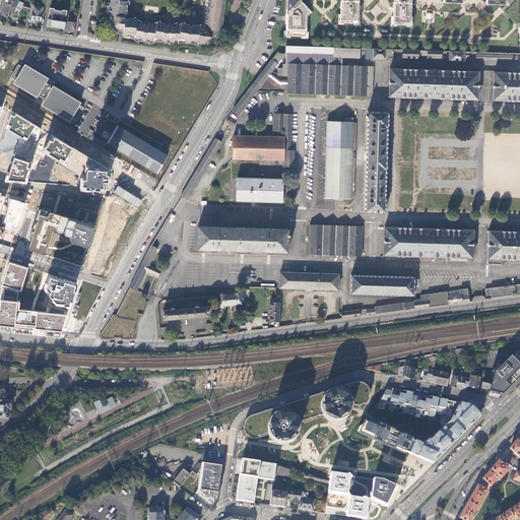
[(5,0),(5,2),(18,7),(29,10),(30,6),(23,3),(23,2),(19,1),(19,0),(5,0)]
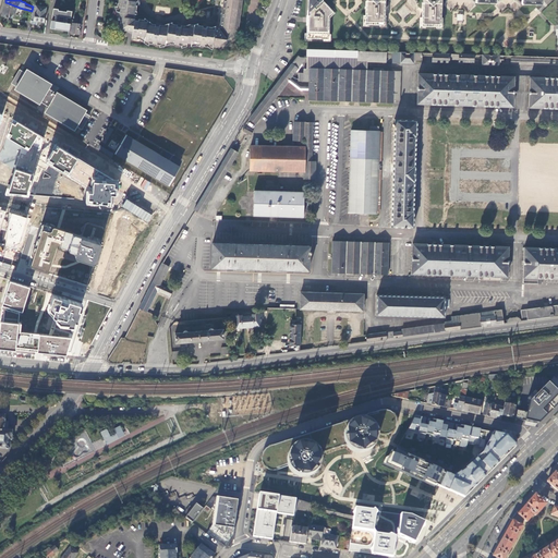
[(186,43),(213,46),(215,28),(190,24),(190,27),(168,24),(168,26),(147,24),(147,21),(137,20),(137,22),(134,21),(136,0),(118,0),(116,15),(122,16),(120,29),(133,32),(132,37),(144,39),(144,43),(165,46),(166,43),(186,46),(186,43)]
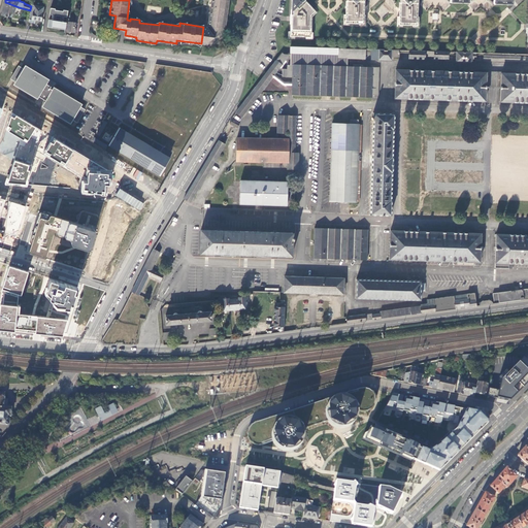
[(211,0),(208,27),(203,27),(201,43),(206,44),(225,30),(225,28),(229,0),(211,0)]
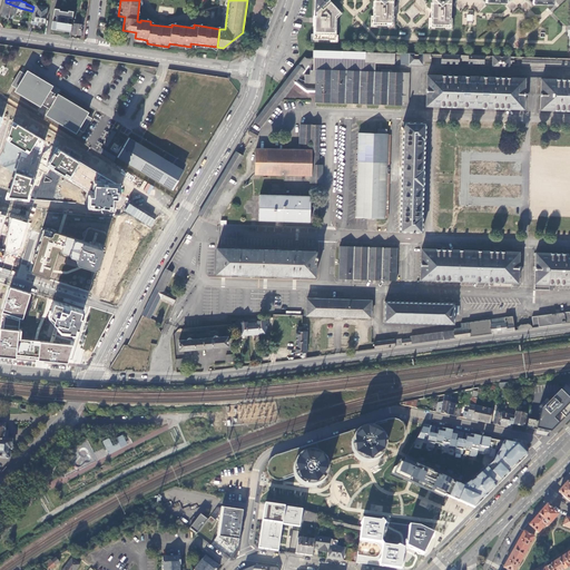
[(320,0),(321,0),(322,0),(325,3),(322,8),(322,13),(321,15),(320,15),(318,39),(326,39),(326,38),(333,38),(332,39),(337,39),(337,40),(341,40),(342,18),(340,16),(345,11),(337,3),(337,5),(333,0),(320,0)]
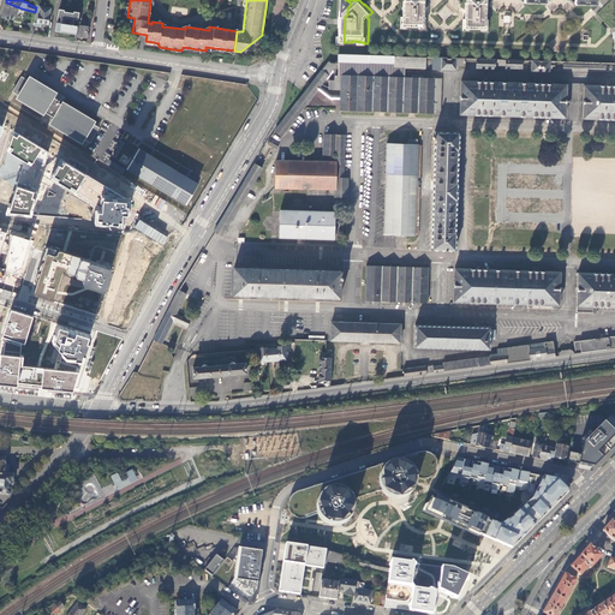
[(406,0),(407,1),(405,1),(405,7),(402,7),(402,17),(402,27),(410,27),(410,25),(416,25),(416,27),(423,27),(424,17),(424,1),(423,1),(423,0),(406,0)]
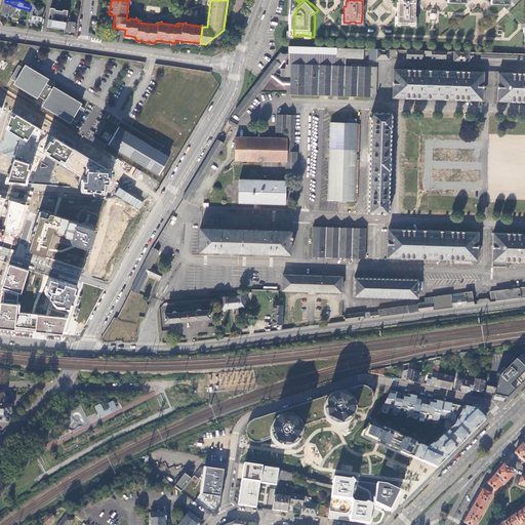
[(400,0),(400,2),(399,2),(398,8),(397,7),(397,25),(403,25),(403,24),(408,24),(408,25),(414,25),(415,14),(415,3),(414,3),(413,0),(400,0)]
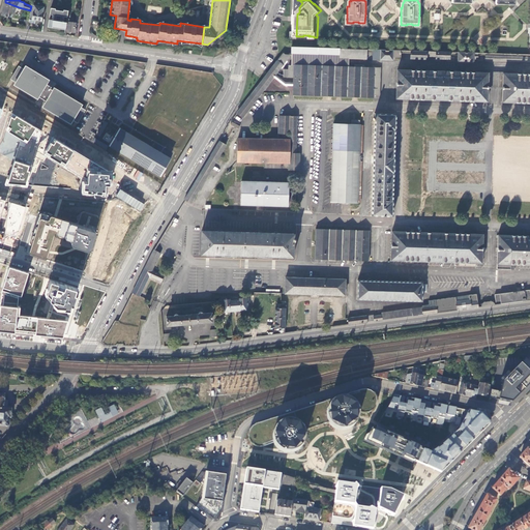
[(19,7),(5,2),(1,15),(7,17),(8,15),(9,15),(9,12),(13,15),(16,9),(18,9),(19,7)]
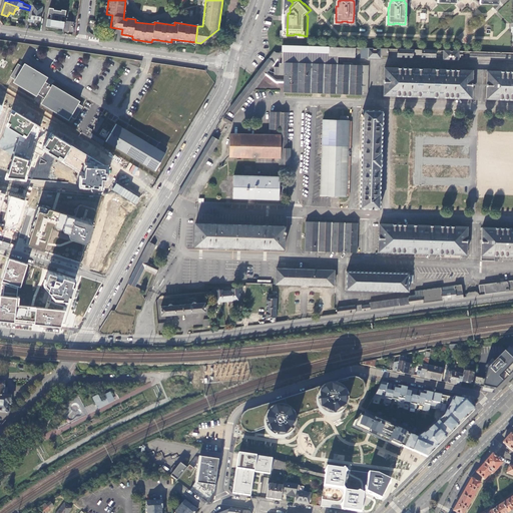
[(43,6),(30,4),(30,6),(29,10),(28,18),(34,19),(40,20),(43,6)]
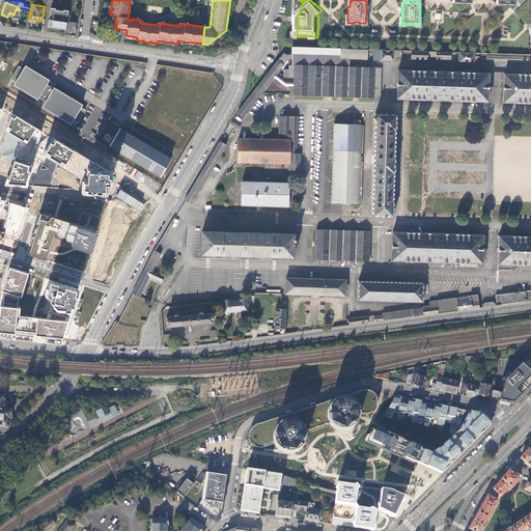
[(65,29),(66,22),(64,22),(64,17),(67,17),(68,10),(64,10),(64,11),(56,10),(56,8),(51,8),(50,15),(53,15),(52,20),(49,20),(48,27),(65,29)]
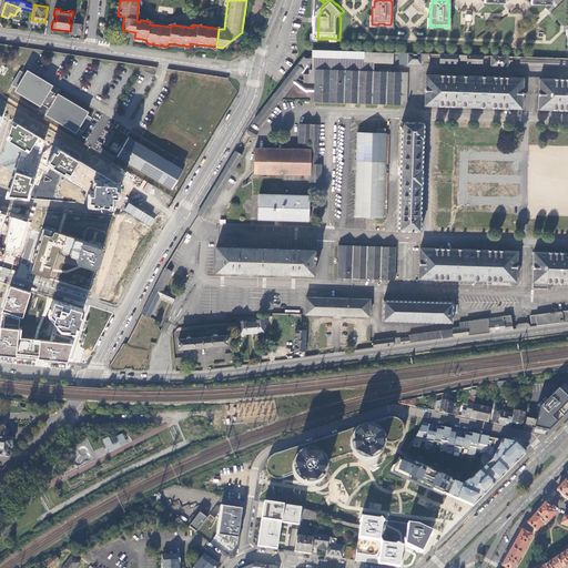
[(72,33),(83,36),(84,24),(81,24),(73,23),(72,33)]
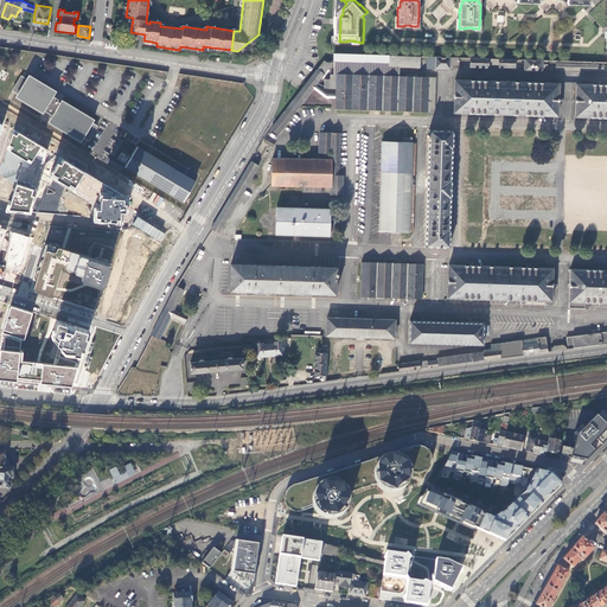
[(419,69),(420,56),(333,53),(333,62),(388,64),(388,66),(398,68),(419,69)]
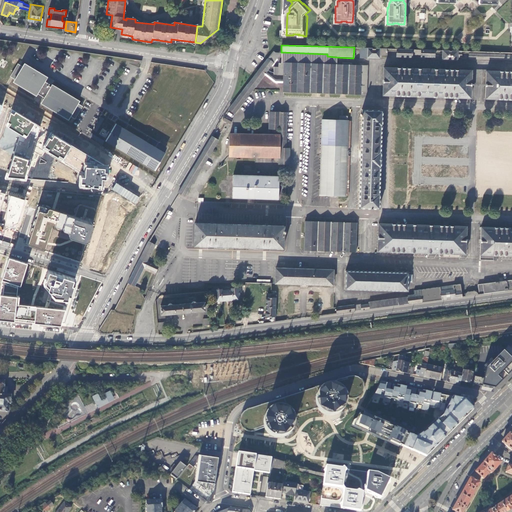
[(386,55),(386,48),(359,47),(359,58),(379,59),(379,55),(386,55)]
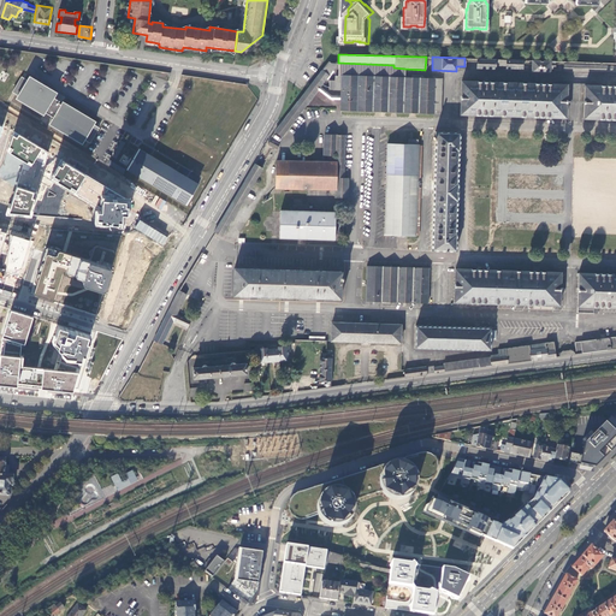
[(495,66),(495,59),(492,59),(477,59),(475,69),(495,70),(495,66)]
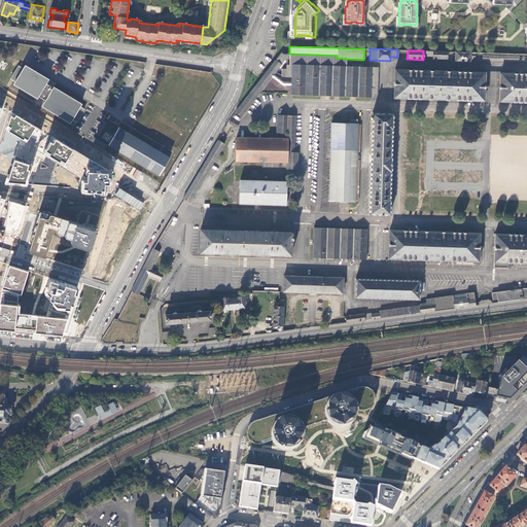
[(475,53),(471,53),(458,51),(432,50),(432,57),(432,59),(447,59),(454,62),(470,63),(470,60),(473,60),(475,55),(475,53)]
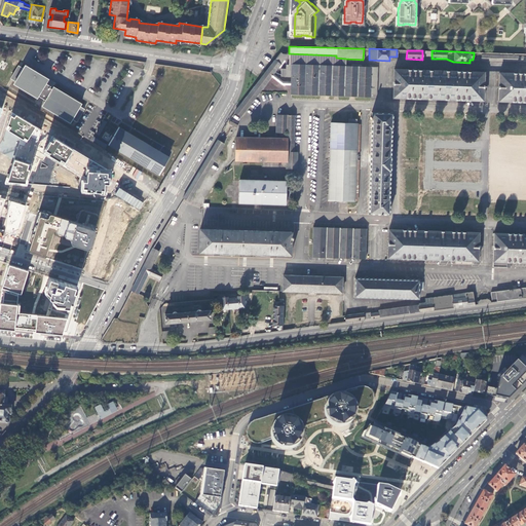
[(280,52),(234,113),(239,117),(270,77),(272,75),(288,53),(283,53),(280,52)]
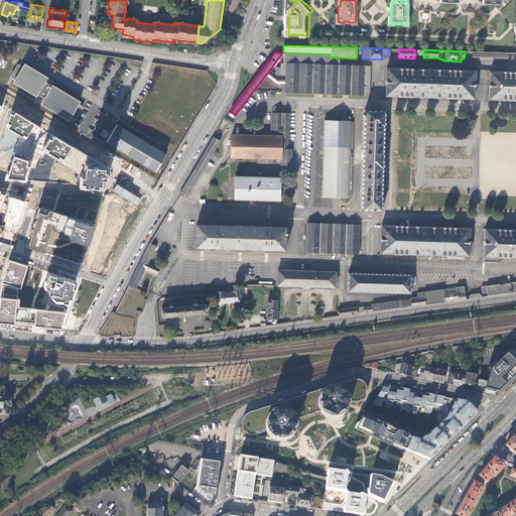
[(339,66),(339,57),(330,56),(330,54),(283,52),(283,63),(339,66)]
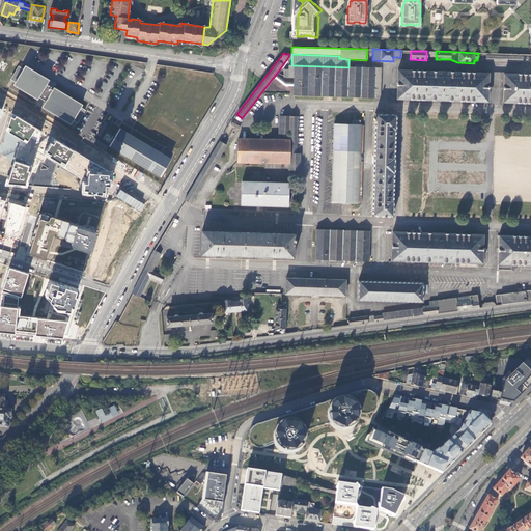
[(348,67),(291,65),(288,65),(288,70),(283,70),(283,77),(294,78),(292,83),(292,86),(292,95),(373,98),(373,95),(380,95),(381,68),(348,67)]
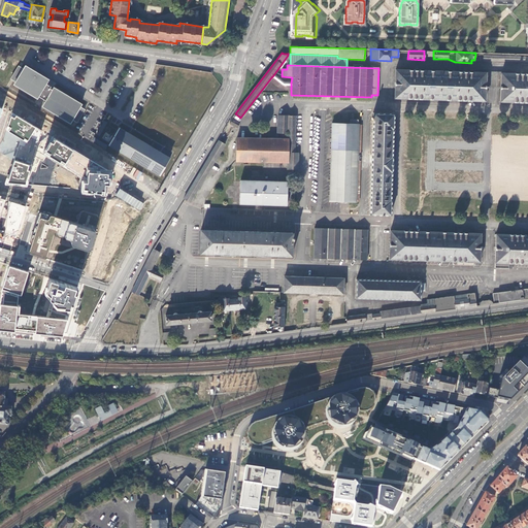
[(19,66),(11,78),(15,80),(23,69),(19,66)]
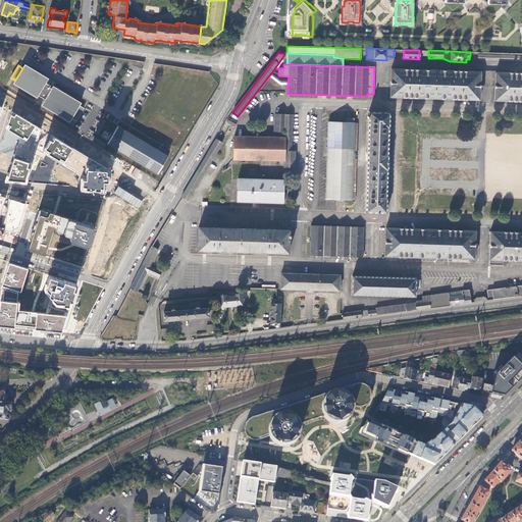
[(53,87),(52,89),(49,87),(50,86),(46,83),(48,80),(27,66),(25,67),(23,66),(22,68),(15,80),(15,81),(16,82),(15,83),(38,96),(39,95),(45,99),(43,104),(68,119),(69,118),(71,119),(72,117),(80,106),(80,105),(79,104),(80,103),(53,87)]
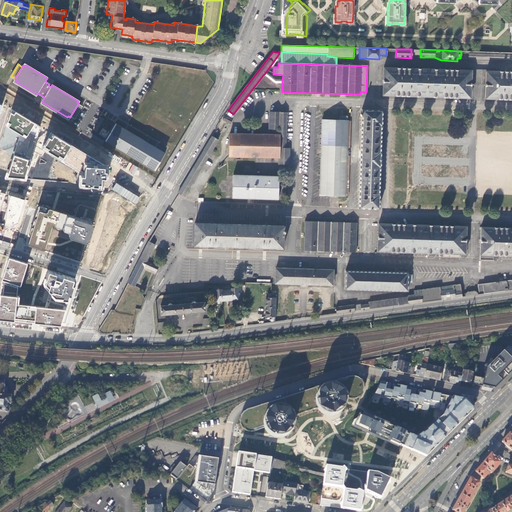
[(469,98),(470,86),(470,84),(470,71),(383,68),(382,95),(469,98)]
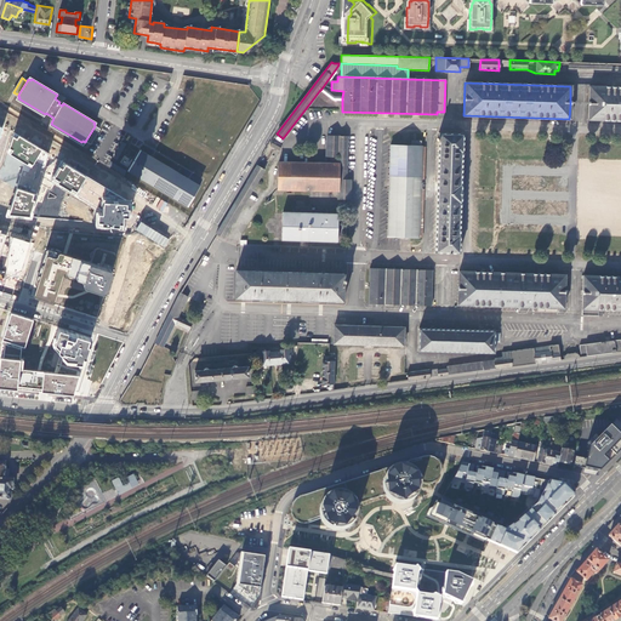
[(587,102),(587,104),(587,120),(620,120),(620,86),(588,86),(587,102)]
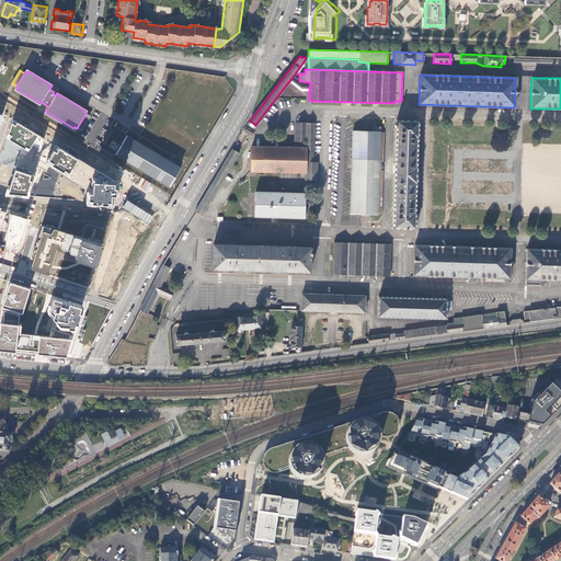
[(290,80),(288,82),(300,91),(309,91),(309,88),(301,88),(290,80)]
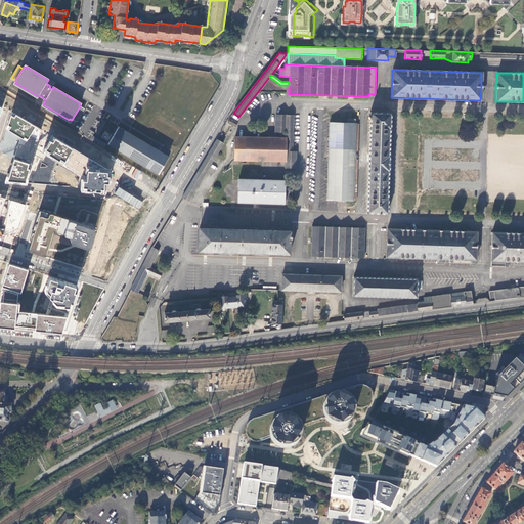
[(84,110),(80,106),(73,118),(77,121),(84,110)]
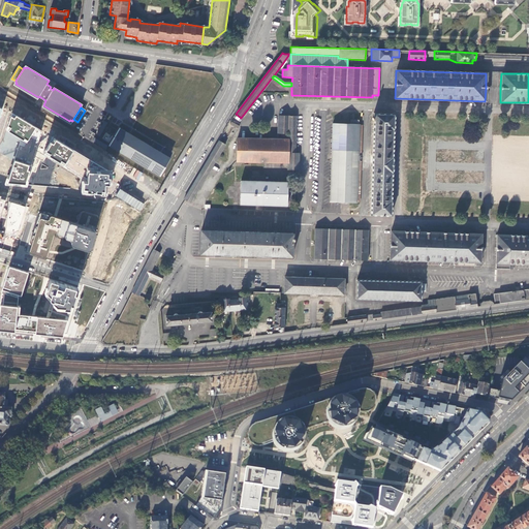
[(7,183),(27,184),(43,131),(11,113),(7,130),(21,137),(7,183)]
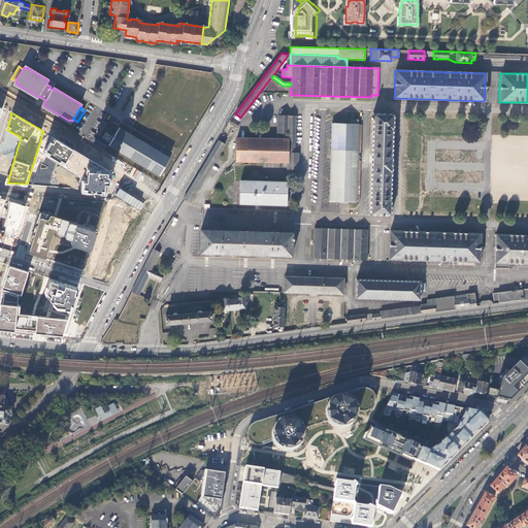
[(370,213),(389,215),(389,200),(390,171),(391,157),(390,157),(391,129),(392,129),(392,114),(373,114),(370,213)]
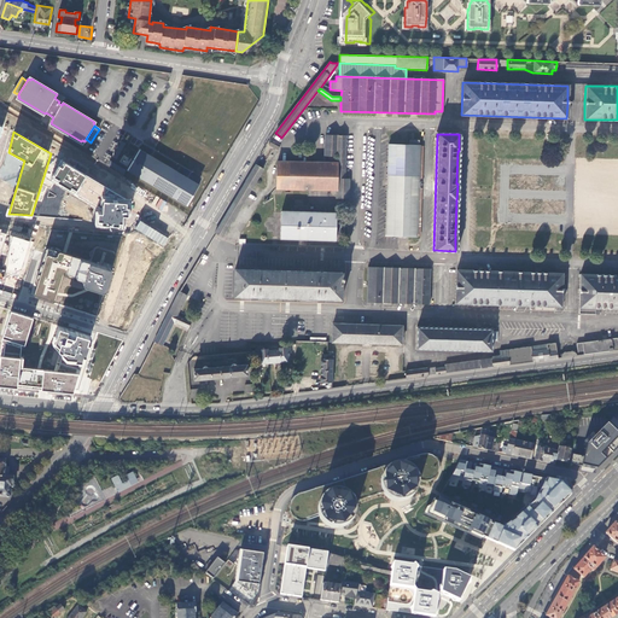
[(336,198),(348,198),(349,179),(344,179),(345,136),(325,135),(324,156),(327,156),(327,162),(277,162),(275,190),(336,191),(336,198)]
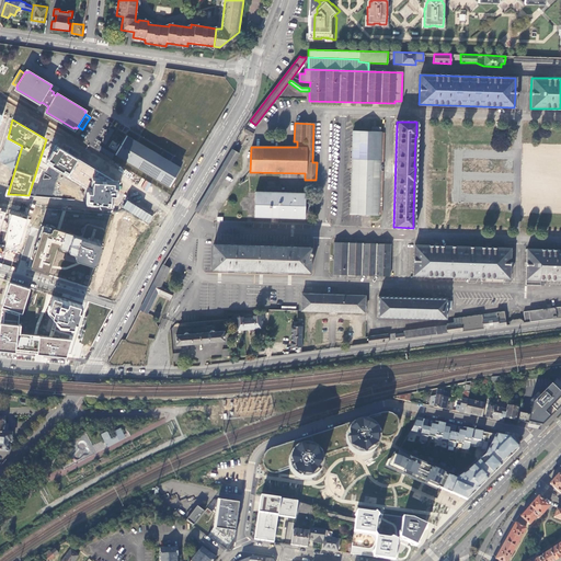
[(378,215),(378,206),(380,135),(380,133),(379,133),(380,127),(370,127),(370,132),(352,132),(350,214),(378,215)]
